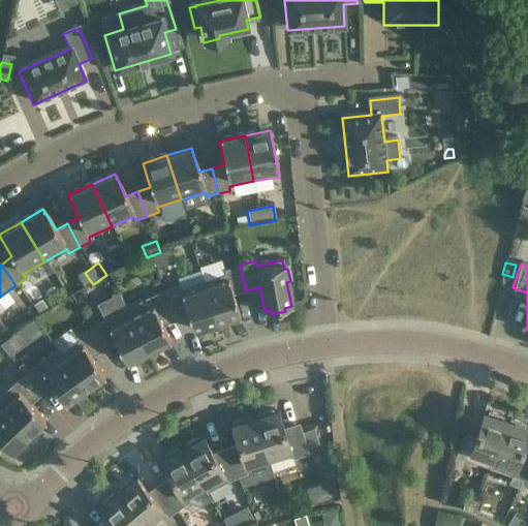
[(216,325),(240,317),(233,297),(247,292),(246,290),(240,267),(223,271),(224,276),(203,283),(208,299),(216,325)]
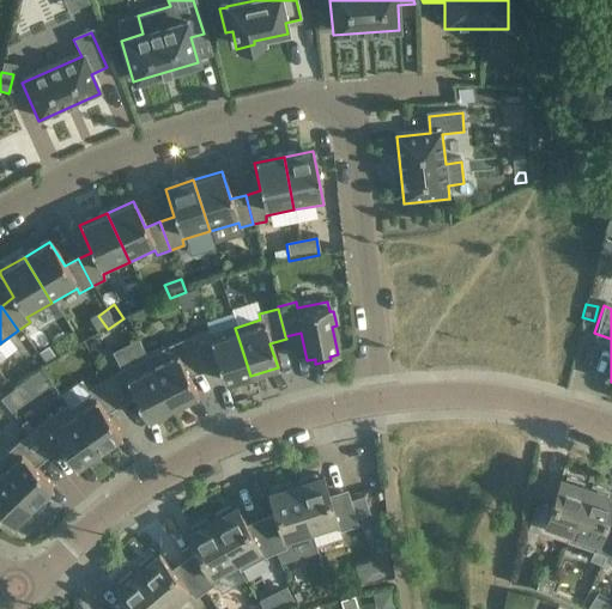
[(250,376),(241,346),(235,328),(208,336),(207,332),(189,339),(200,367),(216,360),(224,385),(250,376)]
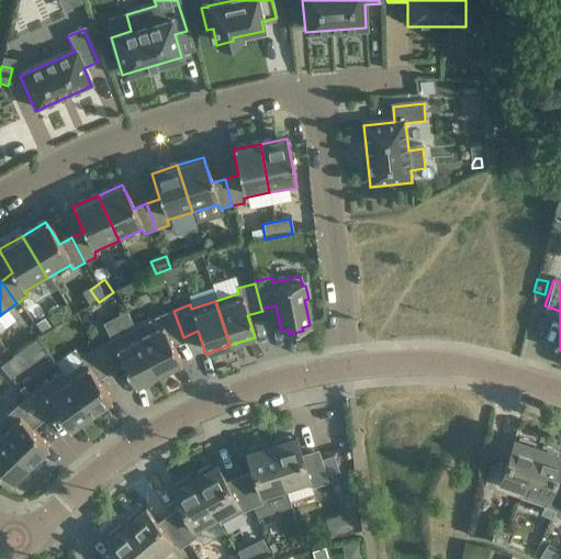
[(174,311),(157,317),(134,330),(158,379),(172,372),(170,368),(180,364),(169,343),(183,337),(174,311)]
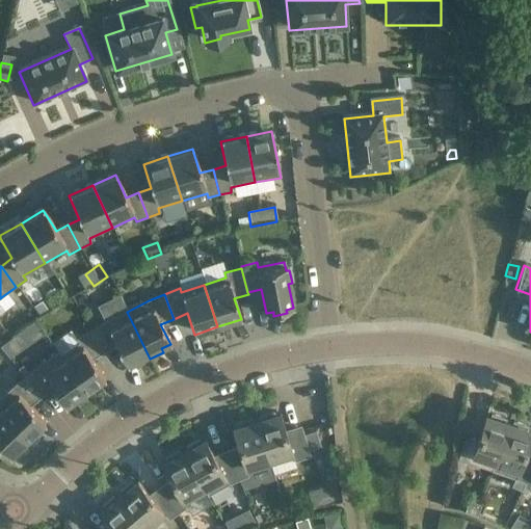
[(41,303),(32,310),(38,318),(47,312),(41,303)]
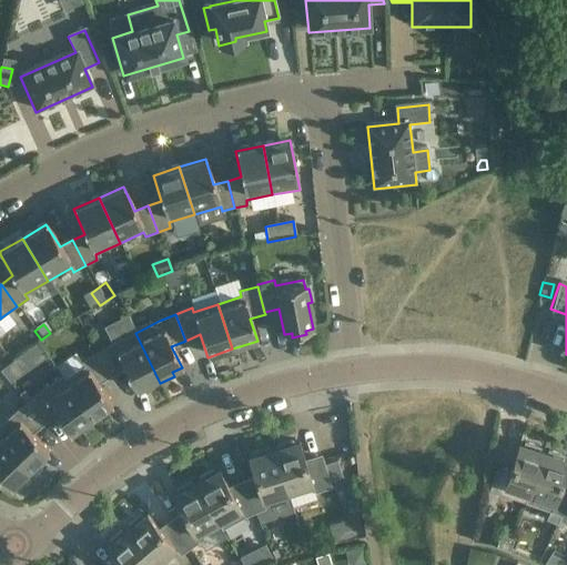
[(135,333),(111,344),(97,353),(111,377),(124,370),(135,391),(145,386),(147,390),(160,383),(135,333)]
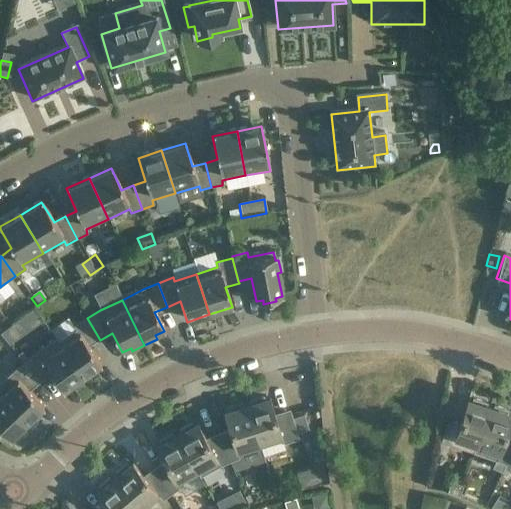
[(41,303),(4,329),(14,343),(51,317),(41,303)]
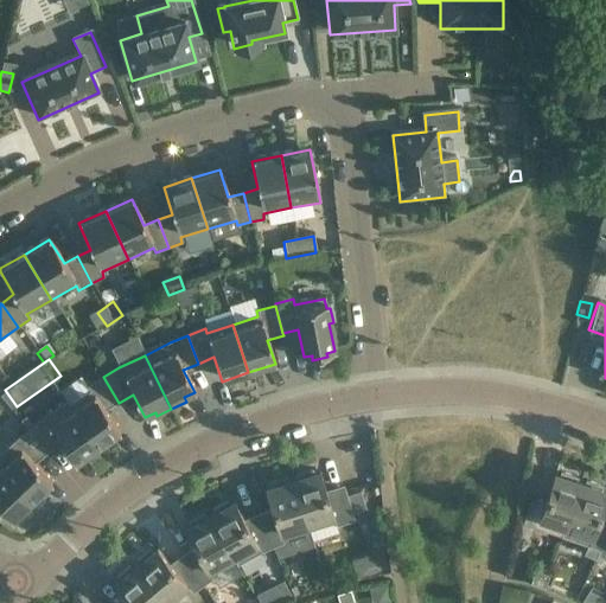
[(63,403),(96,449),(120,432),(104,412),(119,403),(103,377),(85,386),(89,391),(68,406),(64,402),(63,403)]
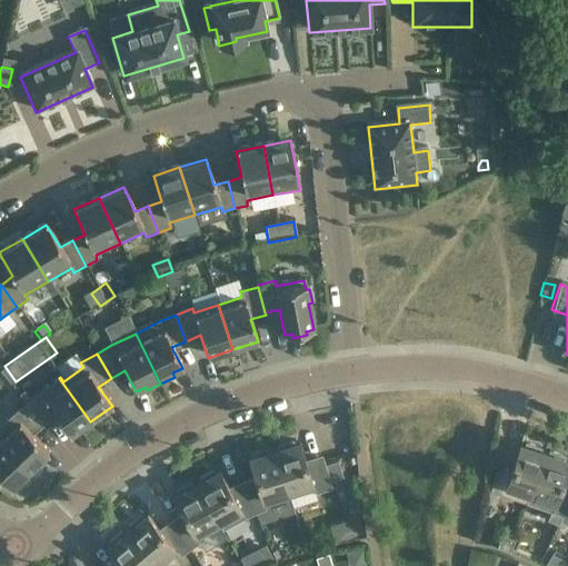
[(43,427),(56,417),(69,436),(90,421),(59,378),(38,393),(25,404),(43,427)]
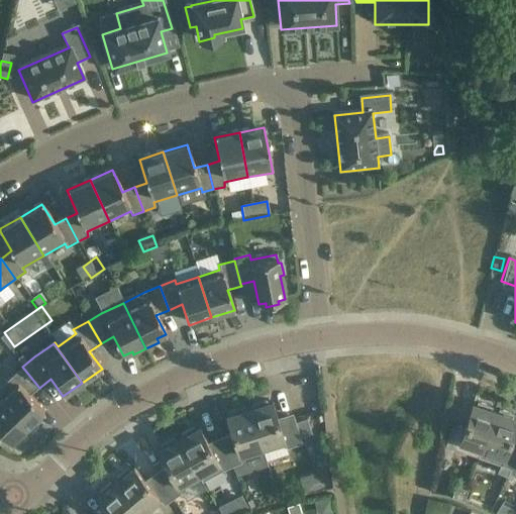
[(28,397),(39,388),(22,367),(17,372),(0,387),(0,401),(26,428),(43,412),(28,397)]
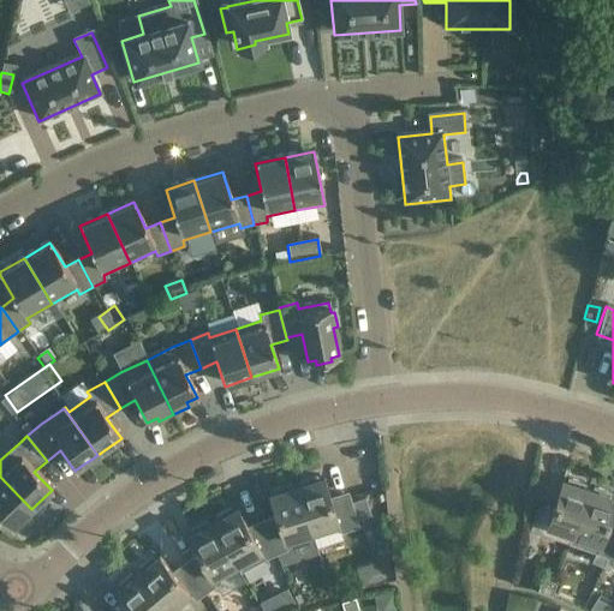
[(31,509),(0,477),(0,517),(11,529),(31,509)]
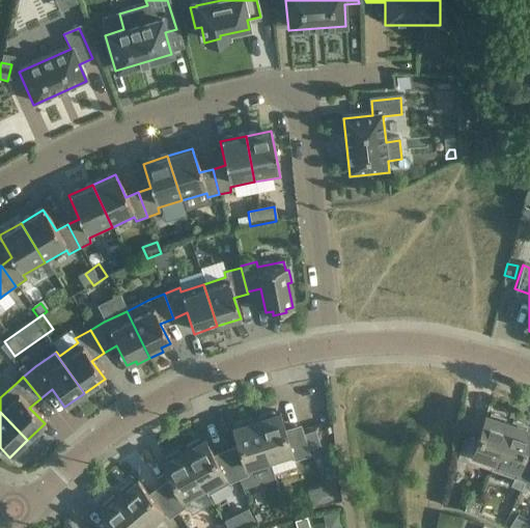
[(255,422),(269,465),(291,457),(293,463),(310,457),(308,451),(318,447),(314,432),(303,436),(302,432),(285,437),(279,415),(274,417),(273,414),(259,418),(260,421),(255,422)]
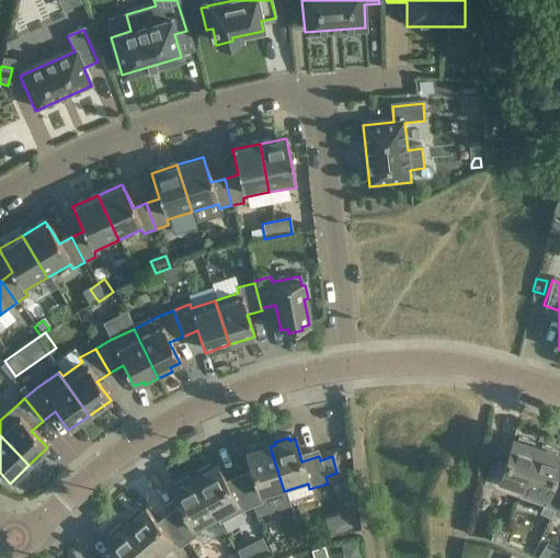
[(522,488),(536,450),(530,448),(532,444),(517,440),(516,443),(511,441),(498,480),(522,488)]
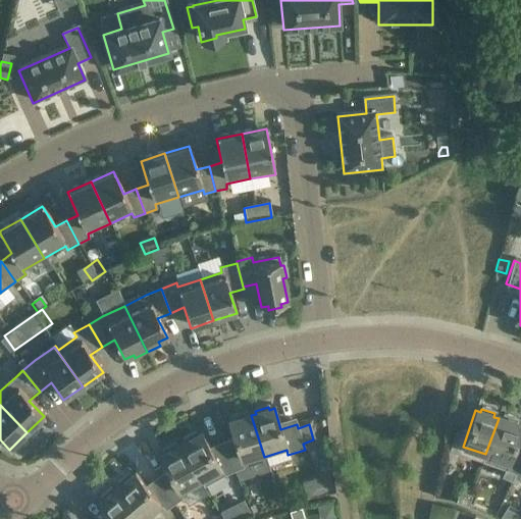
[(241,464),(264,457),(251,415),(247,417),(246,414),(232,418),(233,421),(228,423),(235,444),(223,449),(233,473),(243,469),(241,464)]
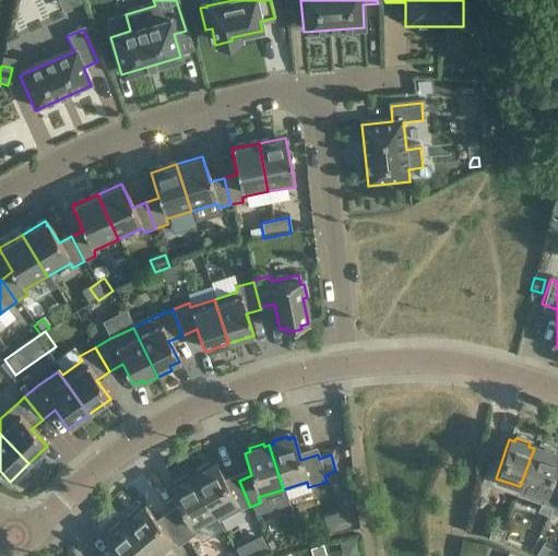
[(541,505),(551,510),(557,494),(557,482),(550,478),(557,457),(553,454),(554,451),(539,446),(538,449),(534,448),(520,486),(517,496),(541,505)]
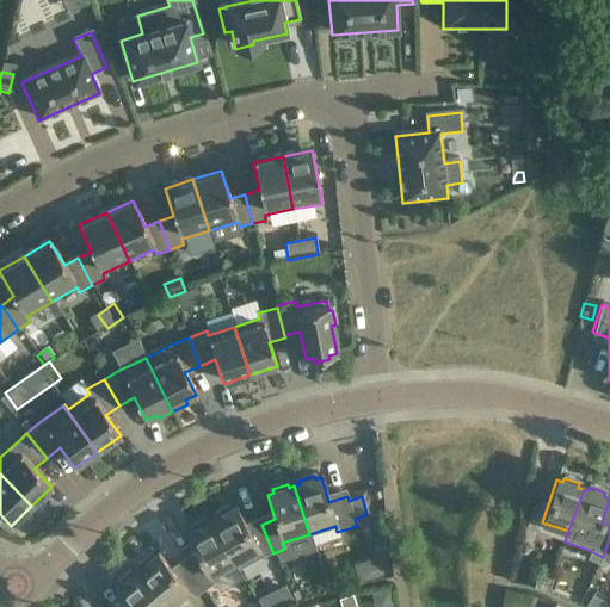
[(273,553),(262,525),(247,531),(235,508),(229,512),(228,508),(214,515),(215,519),(210,521),(235,567),(238,570),(260,557),(262,558),(273,553)]
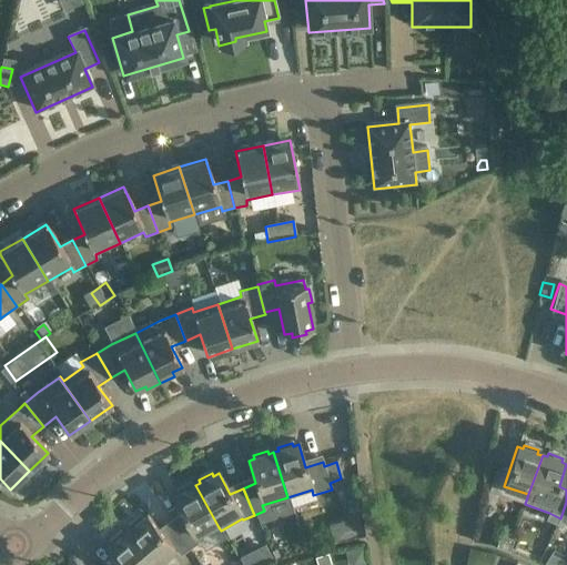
[(489,476),(486,485),(496,488),(499,480),(489,476)]
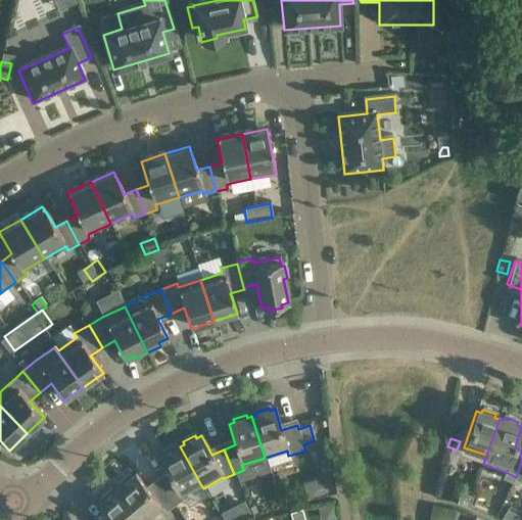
[(201,485),(180,446),(177,448),(175,446),(162,453),(164,456),(159,459),(170,477),(159,484),(174,507),(182,501),(180,497),(201,485)]
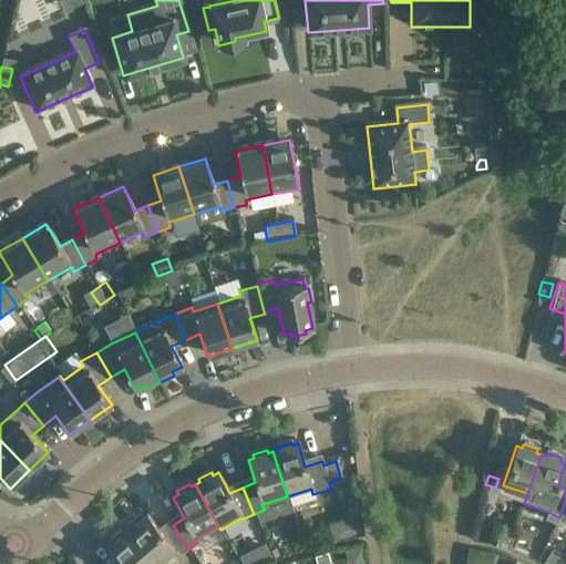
[(179,555),(188,550),(173,525),(162,534),(146,515),(142,520),(139,516),(127,526),(130,529),(126,532),(152,563),(161,563),(176,552),(179,555)]
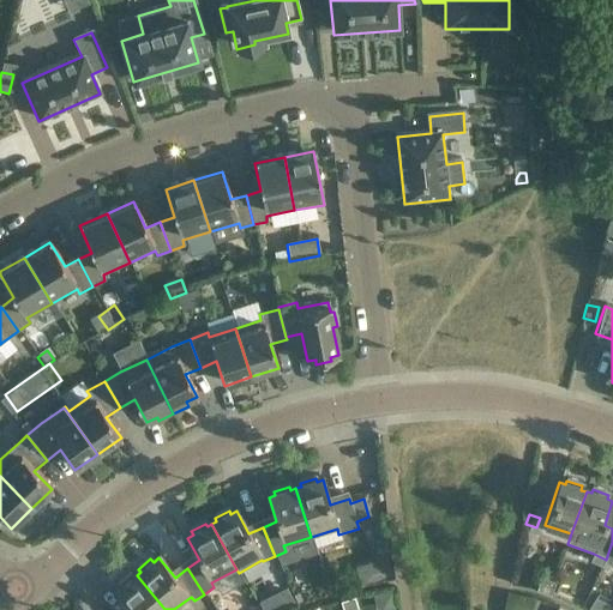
[(388,560),(368,565),(374,584),(392,578),(388,560)]
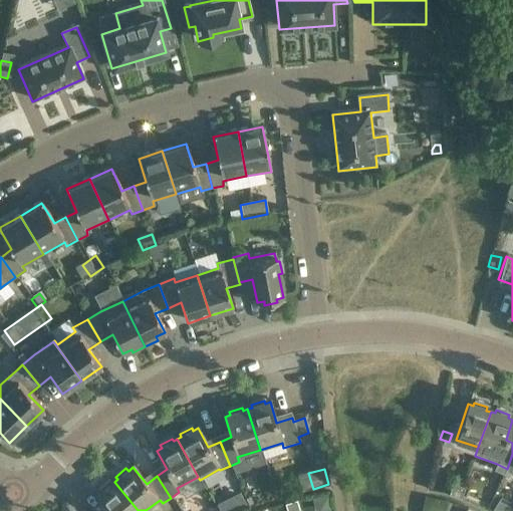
[(100,494),(96,497),(107,510),(138,510),(114,482),(110,485),(108,482),(98,491),(100,494)]
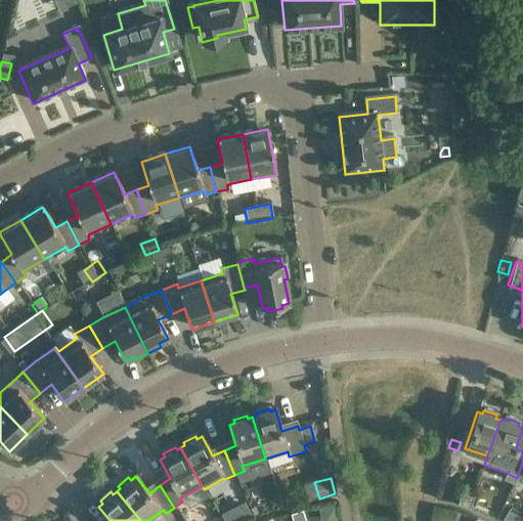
[(462,495),(458,507),(469,510),(472,500),(462,495)]
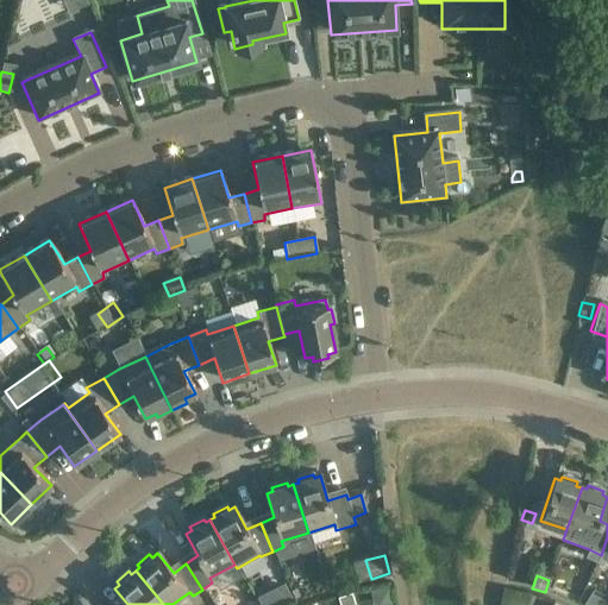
[(274,597),(277,604),(287,604),(292,602),(286,591),(274,597)]
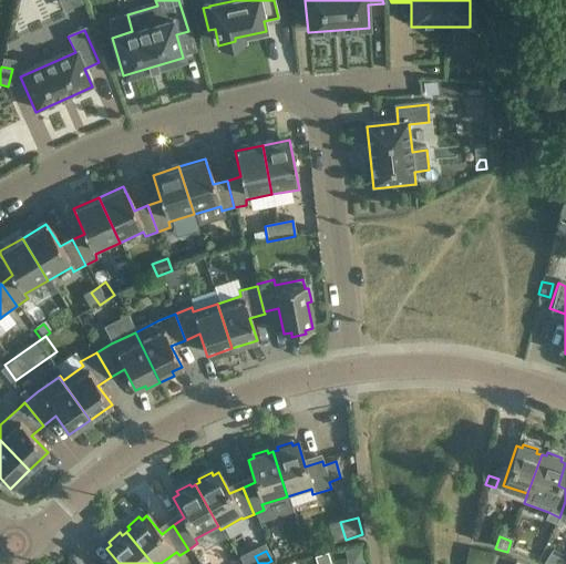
[(314,559),(315,563),(329,563),(327,554),(314,559)]
